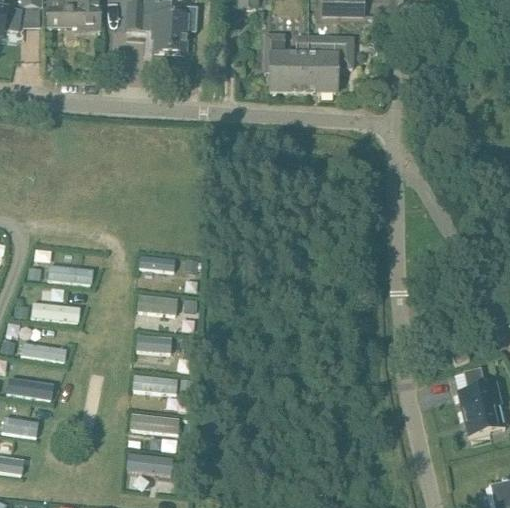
[(0,0),(0,36),(4,37),(9,8),(3,7),(4,0),(0,0)]
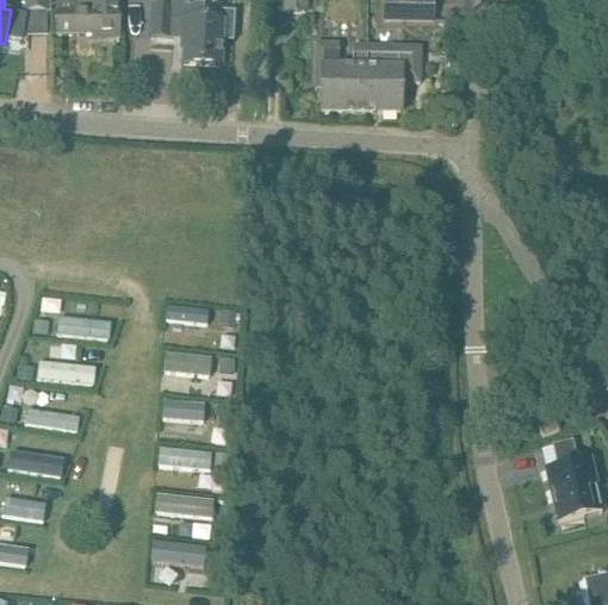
[(26,0),(28,10),(30,10),(30,33),(50,33),(49,10),(53,10),(51,0),(26,0)]
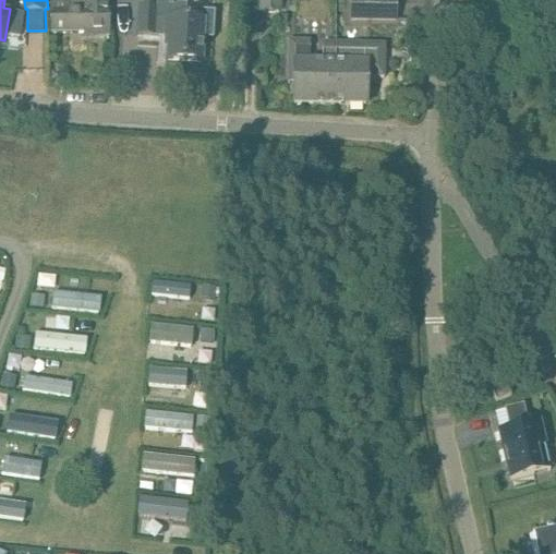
[(109,28),(108,0),(53,0),(53,3),(55,3),(55,29),(109,28)]
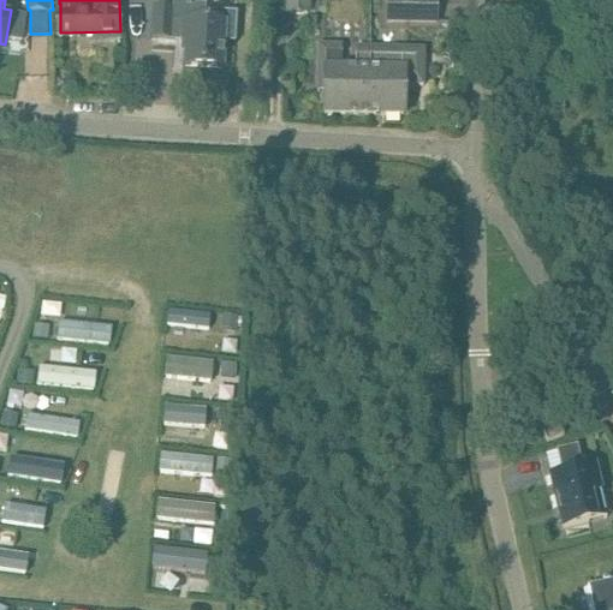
[(208,3),(176,0),(174,7),(173,36),(173,37),(189,39),(188,63),(225,65),(226,41),(238,42),(239,11),(208,9),(208,3)]
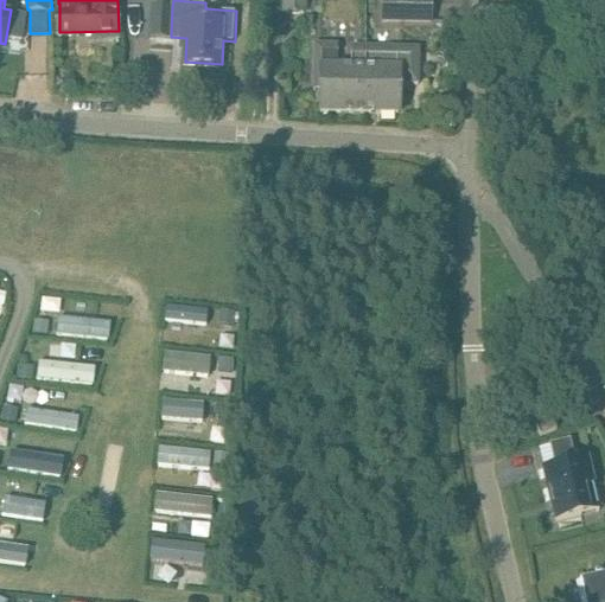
[(285,0),(286,11),(307,11),(306,0),(285,0)]
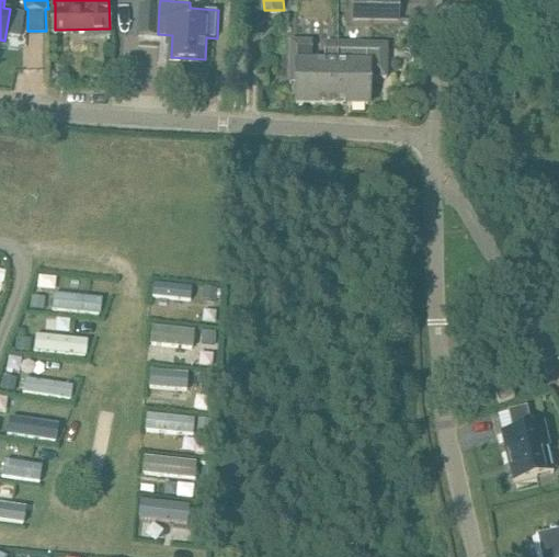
[(355,0),(355,18),(400,18),(400,0),(355,0)]
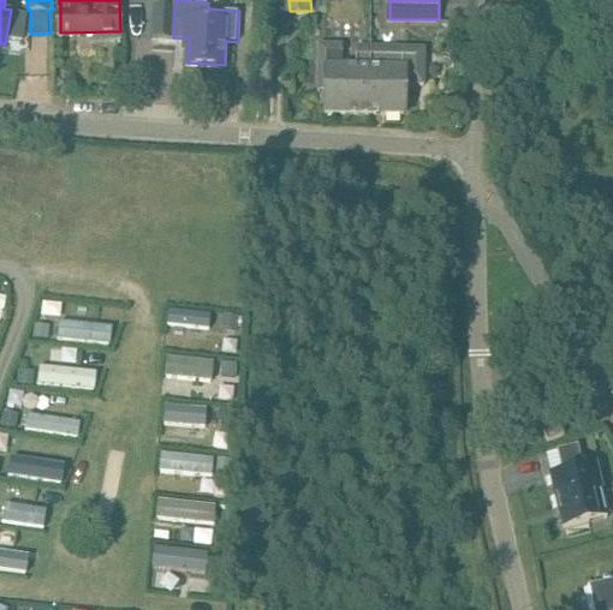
[(173,36),(174,12),(174,7),(158,6),(155,35),(173,36)]
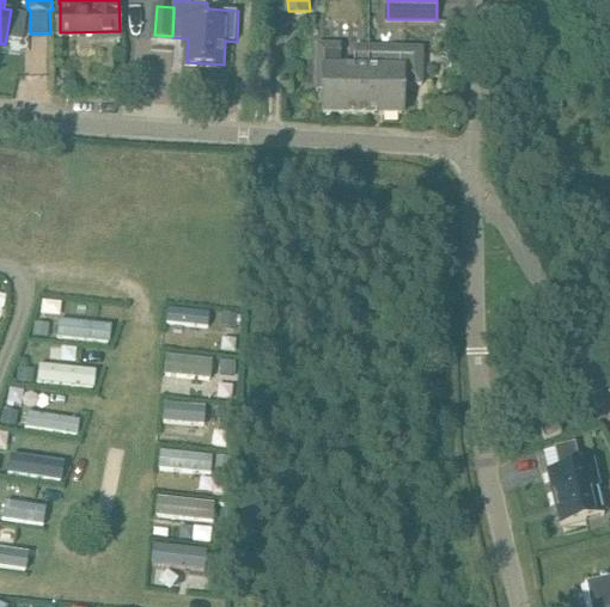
[(371,42),(358,42),(355,42),(355,63),(342,63),(342,41),(319,41),(318,80),(325,80),(325,110),(370,111),(371,42)]
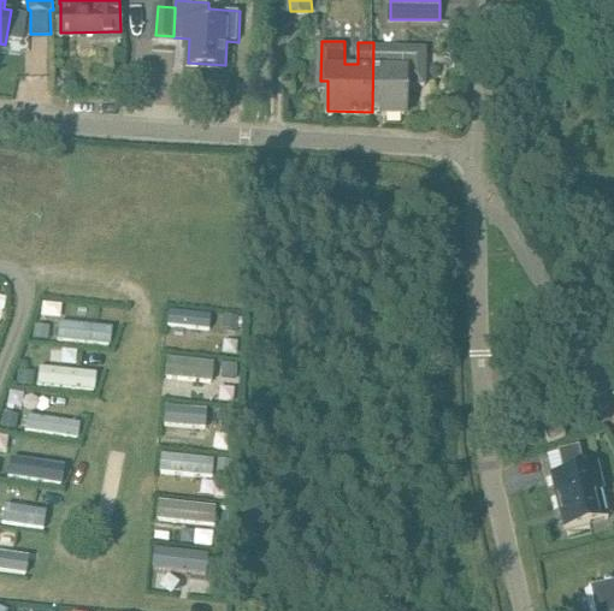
[(427,83),(427,45),(373,42),(372,112),(406,112),(407,82),(427,83)]
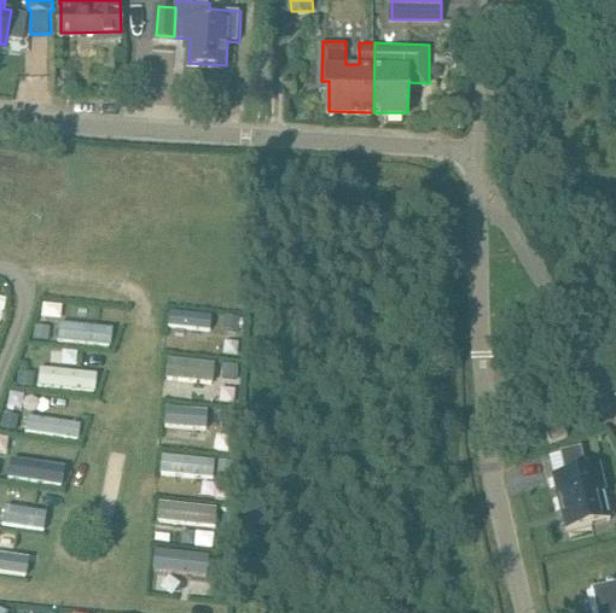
[(166,325),(209,326),(209,310),(167,309),(166,325)]
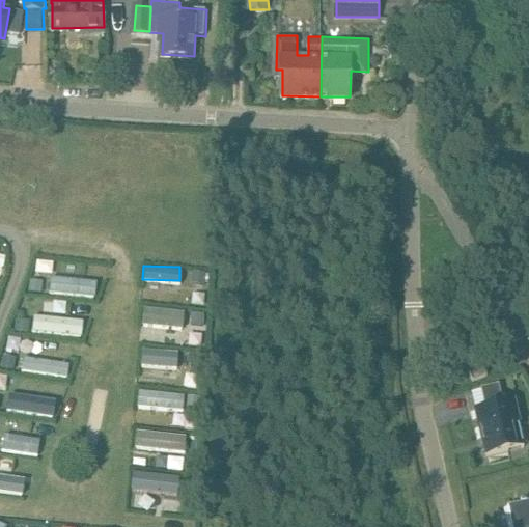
[(93,295),(95,279),(50,274),(48,290),(93,295)]
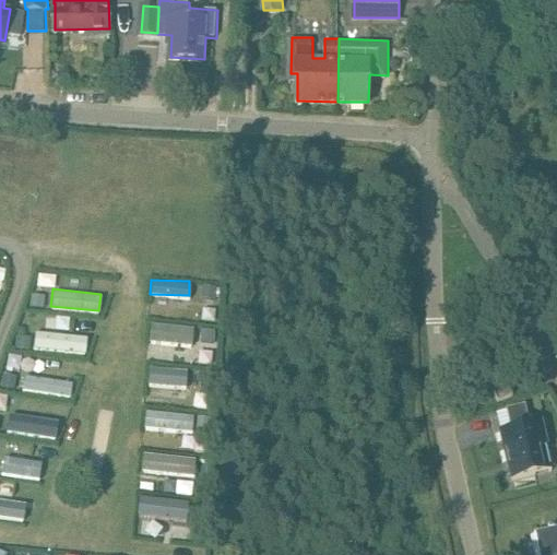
[(151,325),(151,341),(191,341),(191,325),(151,325)]
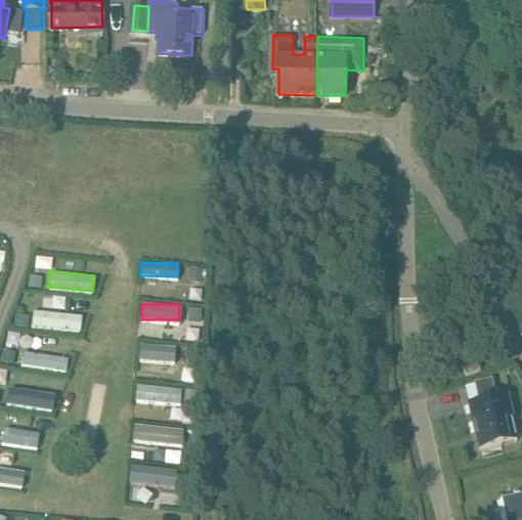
[(81,330),(83,316),(33,311),(32,326),(81,330)]
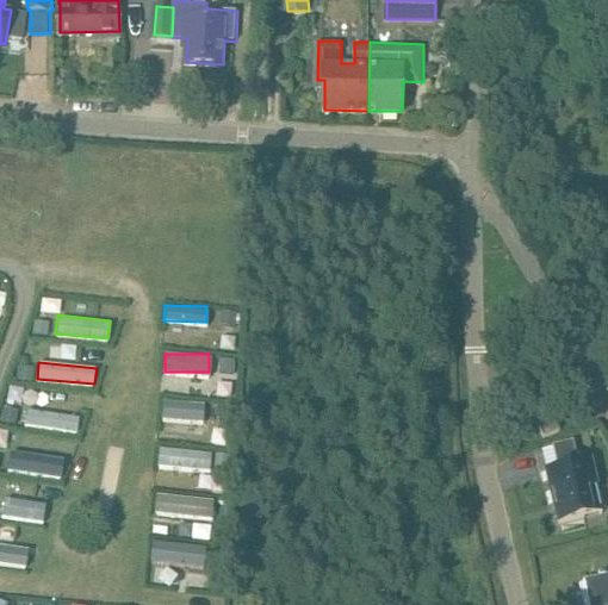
[(218,373),(215,392),(229,394),(233,375),(218,373)]
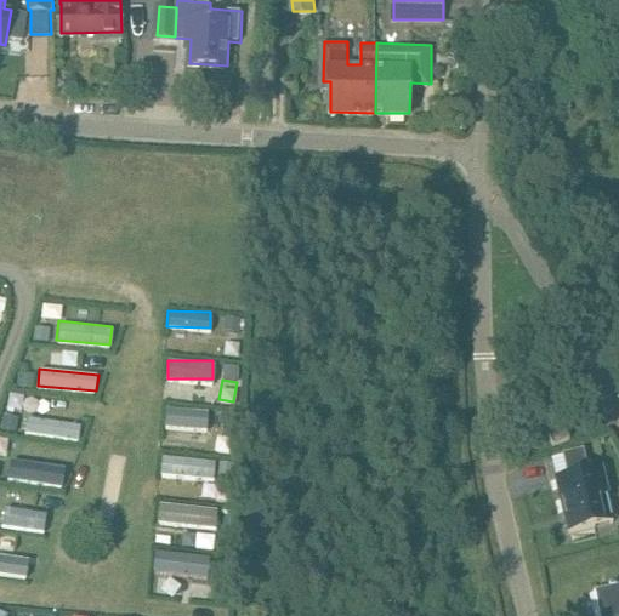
[(78,422),(79,421),(62,417),(63,406),(30,400),(28,414),(78,422)]
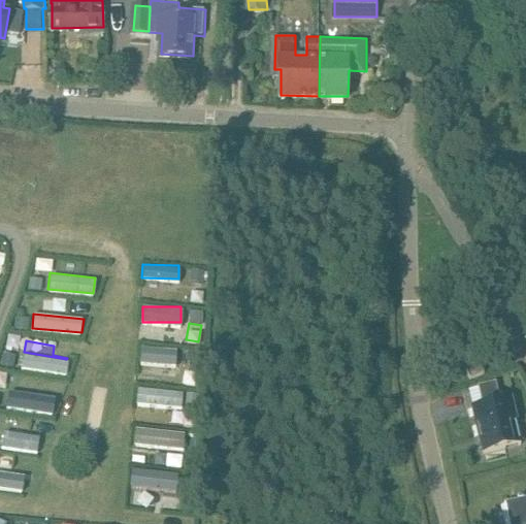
[(142,346),(142,362),(175,362),(175,346),(142,346)]
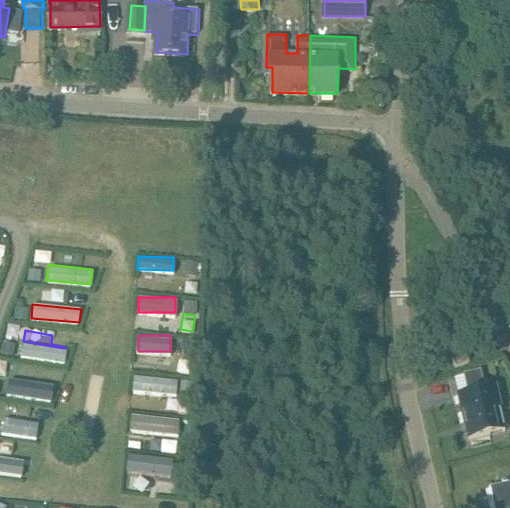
[(19,357),(65,360),(66,348),(20,345),(19,357)]
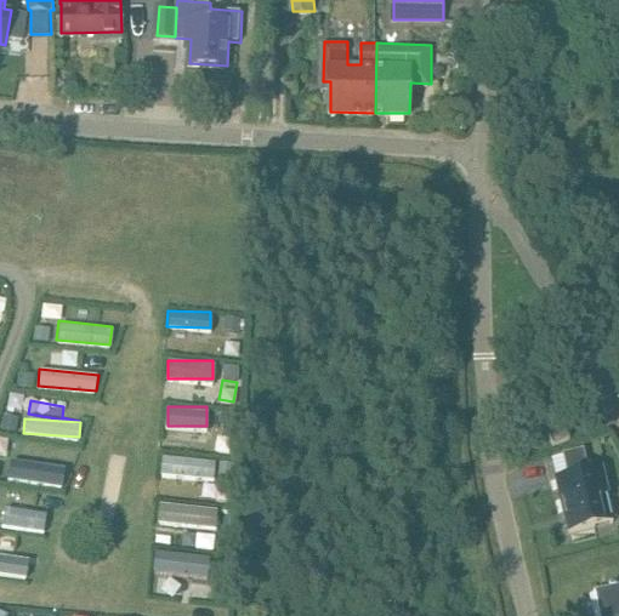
[(564,427),(549,434),(554,445),(569,438),(564,427)]
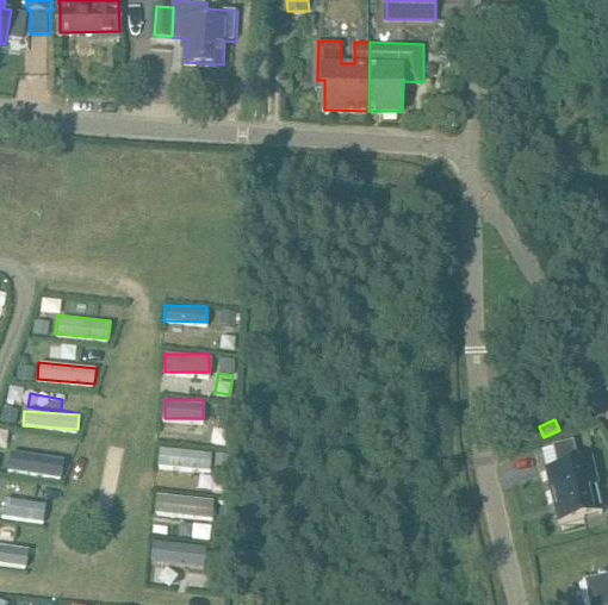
[(553,468),(565,521),(605,511),(591,459),(581,461),(575,440),(559,443),(564,465),(553,468)]
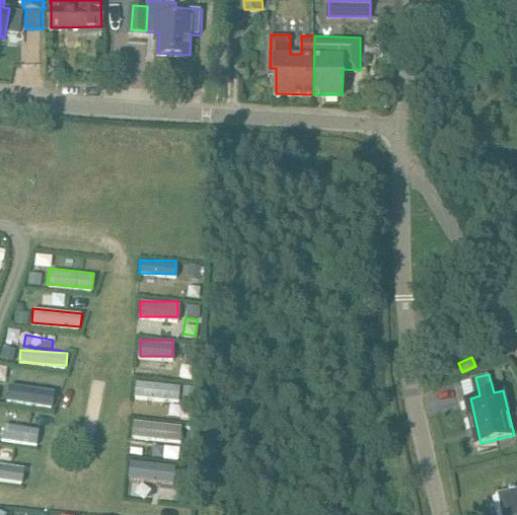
[(141,380),(141,396),(180,397),(180,381),(141,380)]
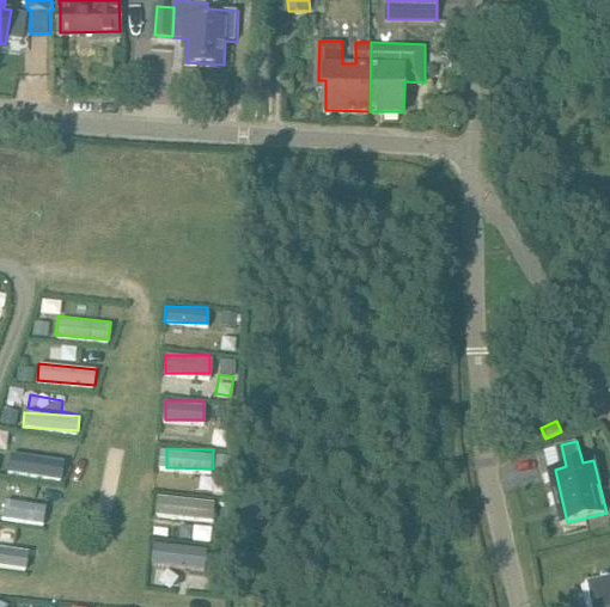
[(6,453),(5,473),(60,474),(60,455),(6,453)]
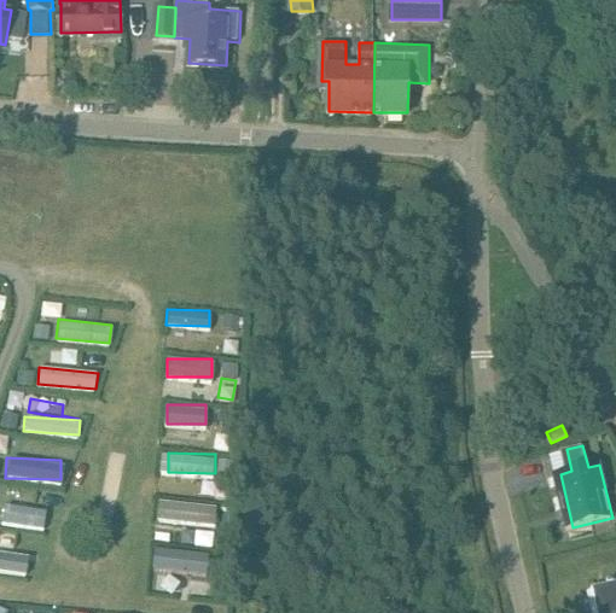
[(168,501),(168,520),(213,521),(214,501),(168,501)]
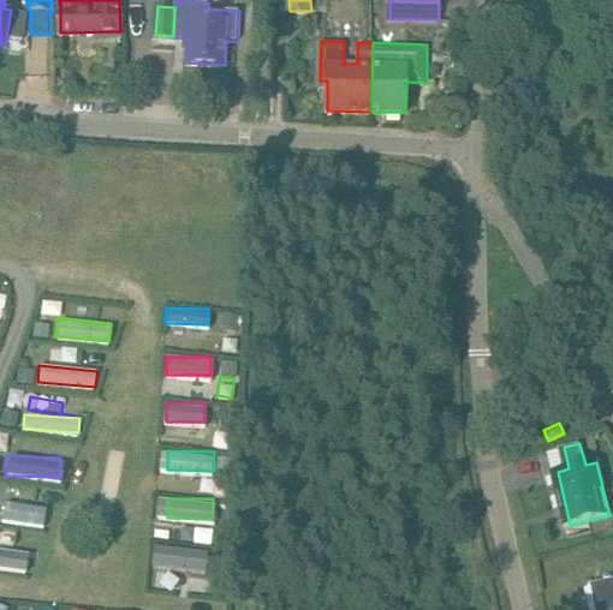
[(0,518),(46,525),(48,507),(3,500),(0,513),(0,518)]
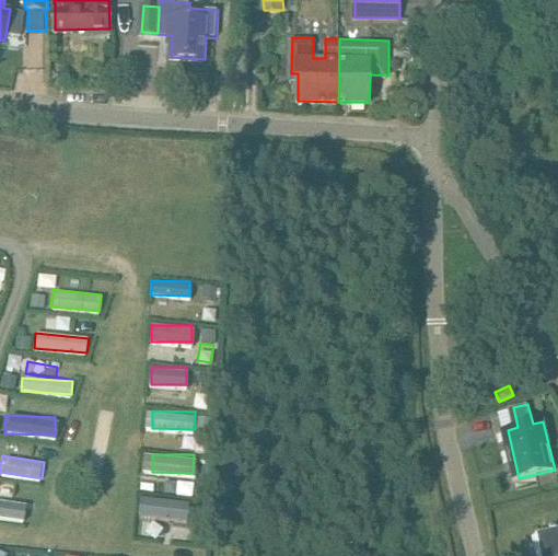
[(137,496),(135,513),(178,517),(179,500),(137,496)]
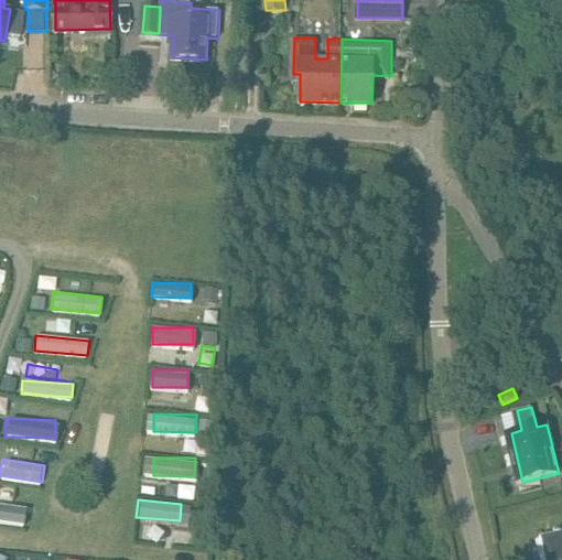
[(0,519),(25,521),(26,506),(9,505),(9,502),(0,501),(0,519)]
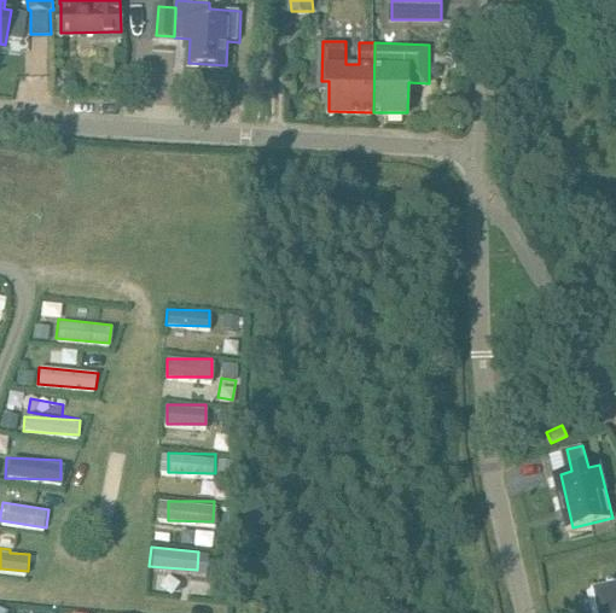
[(615,582),(593,587),(599,612),(615,612),(615,582)]
